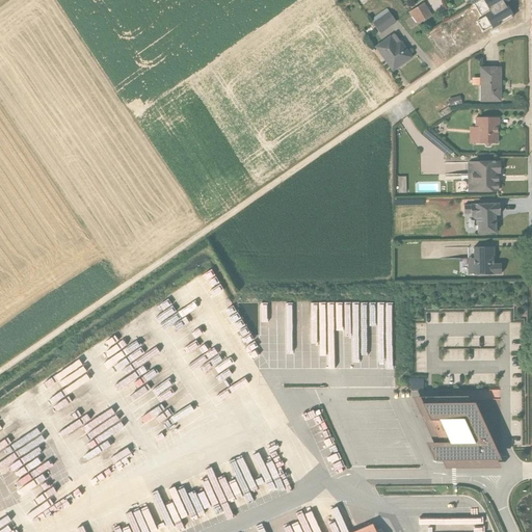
[(504,23),(521,22),(520,0),(479,0),(476,2),(480,11),(479,12),(480,16),(499,10),(504,10),(504,23)]
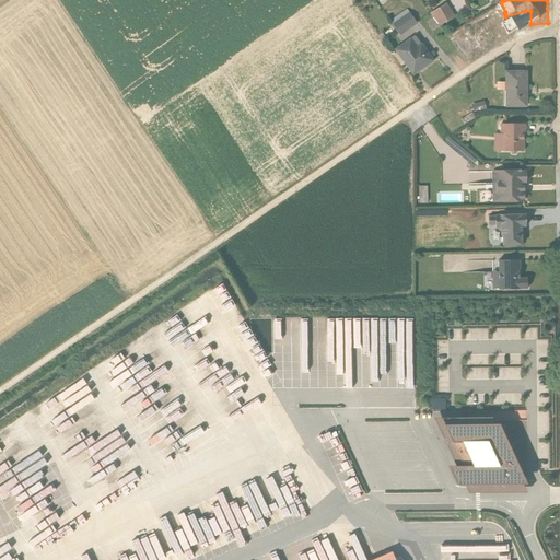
[(446,3),(430,14),(440,26),(454,18),(446,3)]
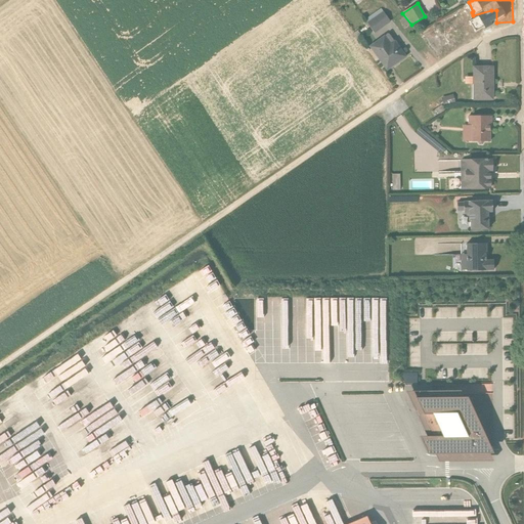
[(390,23),(381,9),(364,20),(374,34),(390,23)]
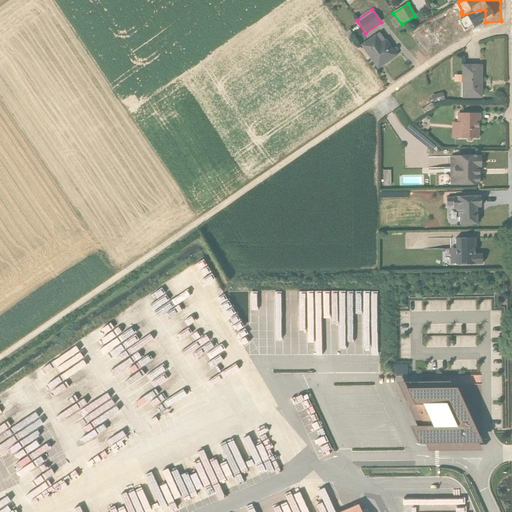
[(468,14),(462,15),(464,24),(470,23),(468,14)]
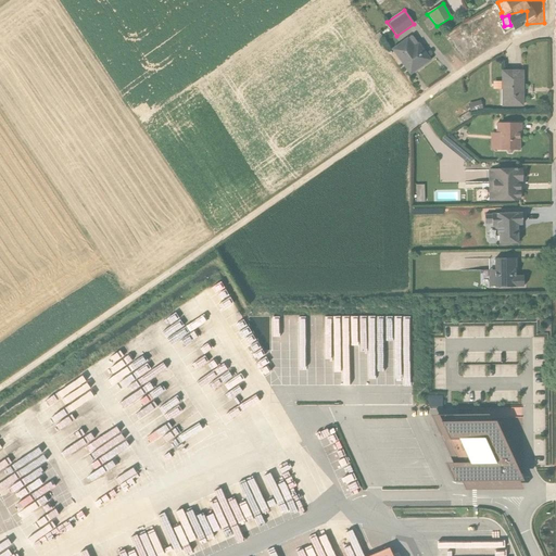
[(407,38),(392,49),(409,74),(429,61),(412,36),(408,39),(407,38)]
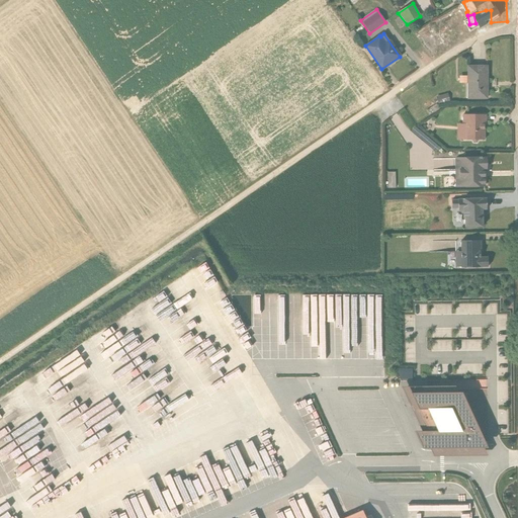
[(487,67),(467,68),(467,77),(462,77),(462,84),(466,84),(466,99),(487,98),(487,67)]
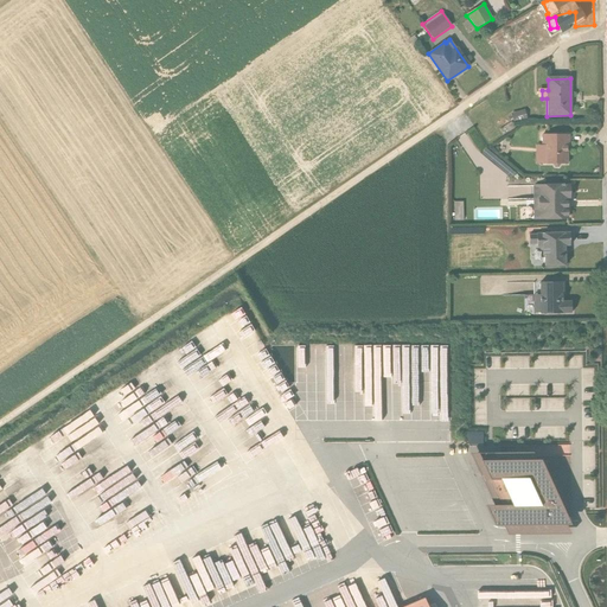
[(511,114),(513,125),(526,120),(524,110),(511,114)]
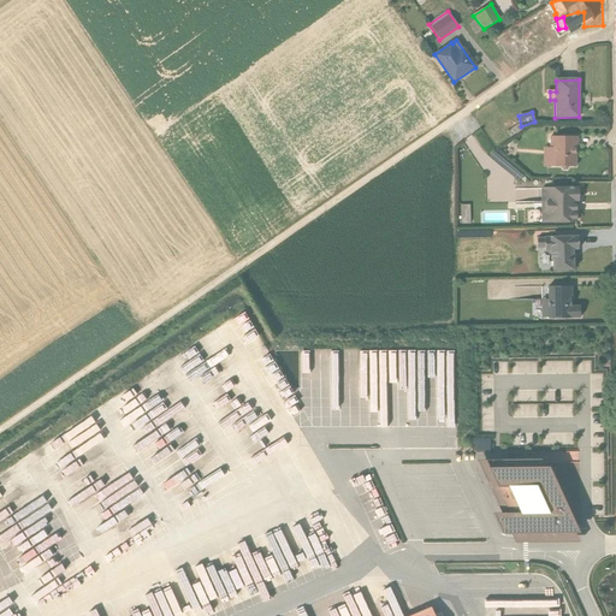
[(519,124),(507,132),(511,137),(515,134),(516,135),(522,130),(519,124)]
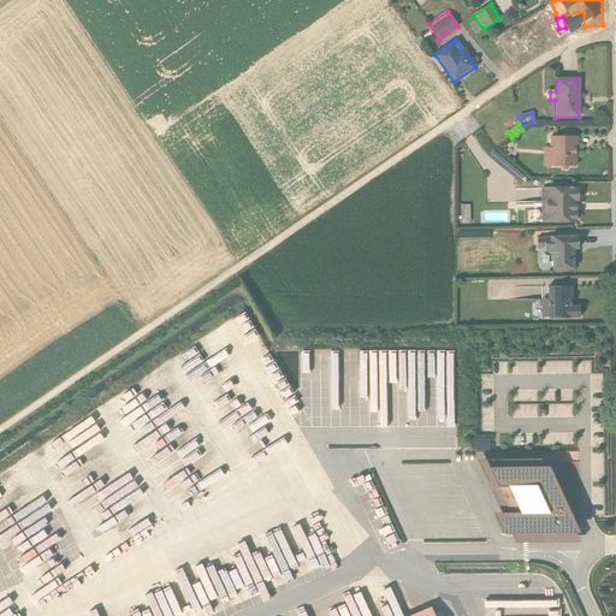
[(568,167),(576,167),(576,154),(575,154),(575,148),(578,148),(578,137),(550,137),(550,148),(552,148),(554,167),(561,167),(562,171),(567,171),(568,167)]
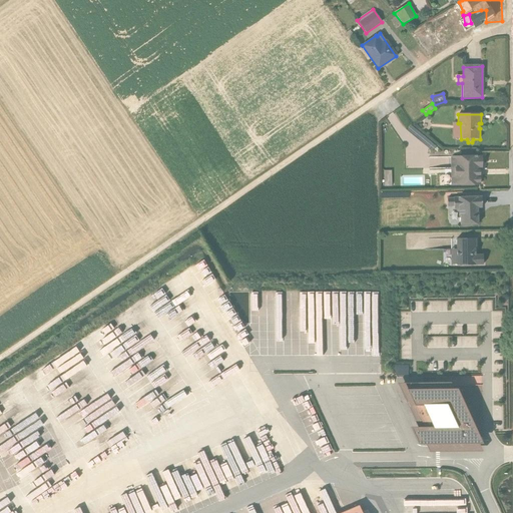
[(450,156),(451,185),(479,184),(479,168),(481,168),(481,157),(450,156)]
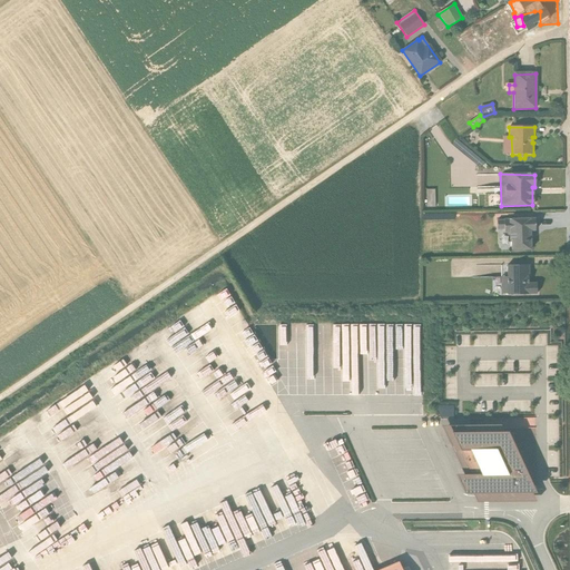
[(530,249),(531,249),(530,232),(534,231),(534,218),(497,219),(497,229),(503,231),(503,234),(509,234),(509,242),(510,242),(510,251),(530,249)]
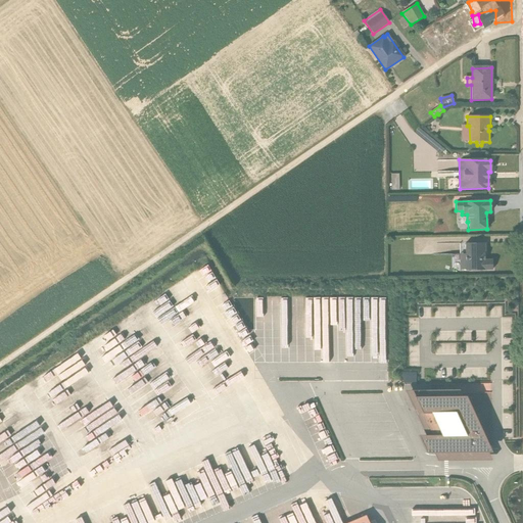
[(465,244),(465,254),(460,254),(460,270),(492,270),(491,260),(484,260),(484,243),(465,244)]
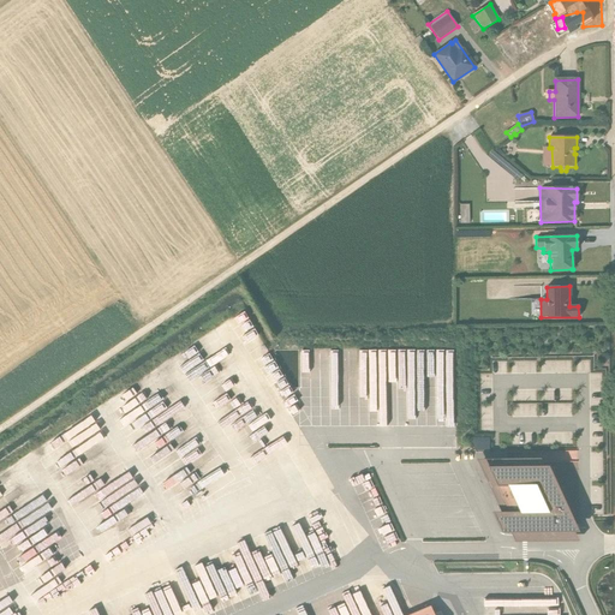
[(457,436),(457,366),(398,366),(396,378),(424,378),(424,386),(415,386),(415,395),(398,395),(398,406),(436,407),(436,424),(398,424),(398,435),(422,435),(421,443),(435,443),(435,436),(457,436)]
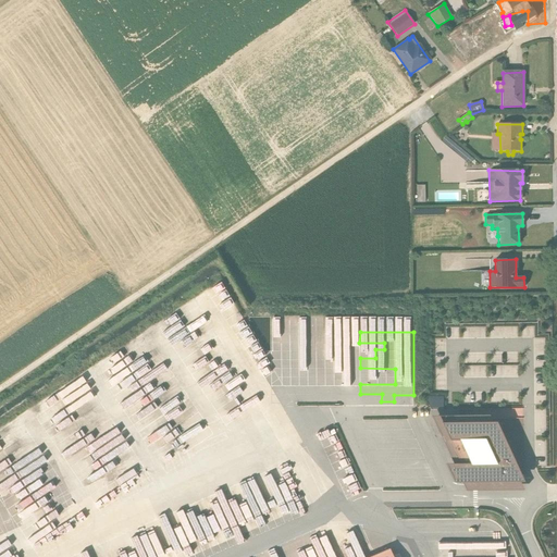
[(490,416),(432,416),(453,463),(445,463),(455,482),(462,482),(466,491),(523,491),(520,482),(523,482),(520,475),(523,474),(519,465),(517,466),(514,459),(514,455),(511,455),(510,453),(510,455),(496,422),(492,422),(490,416)]
